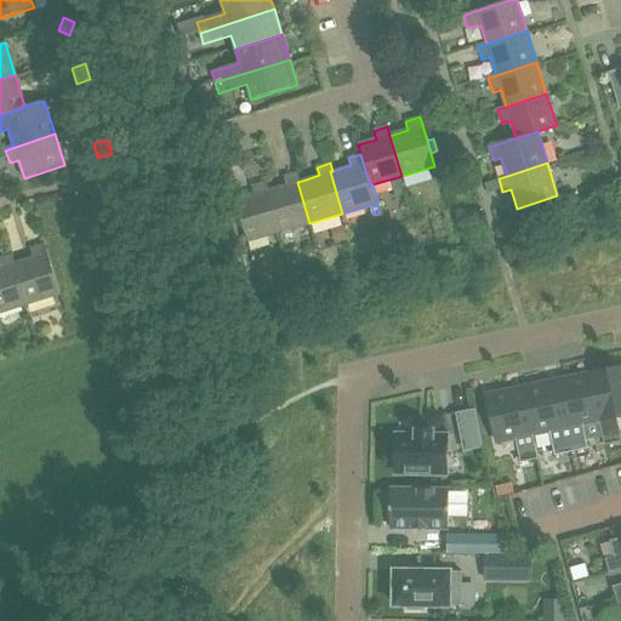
[(226,166),(216,169),(222,191),(232,187),(238,186),(232,164),(226,166)]
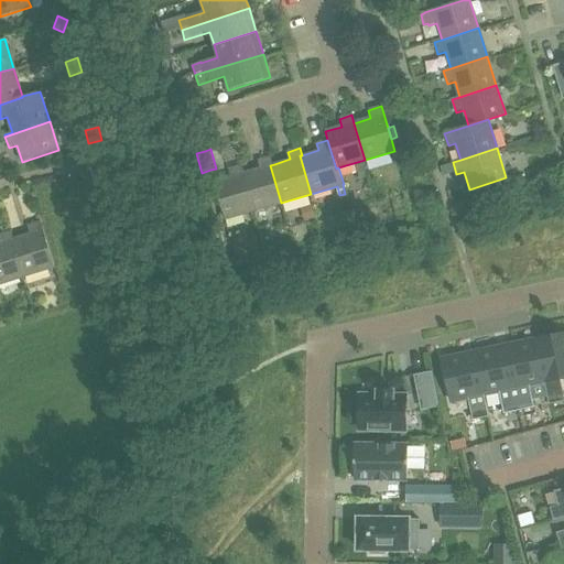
[(240,174),(252,212),(281,203),(270,165),(274,164),(271,156),(258,161),(260,169),(245,173),(240,174)]
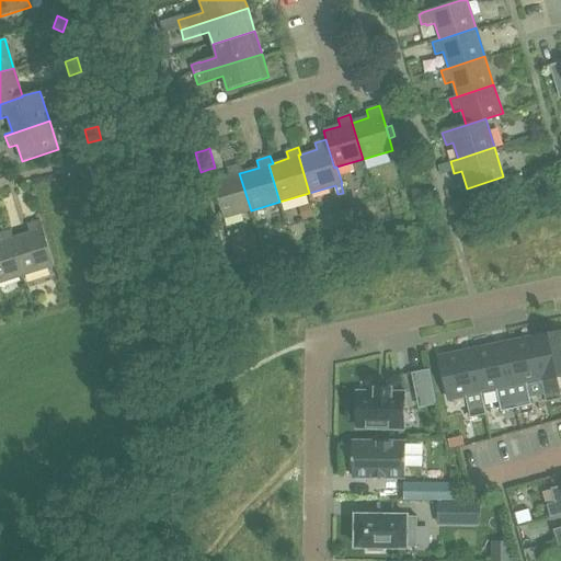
[(358,180),(366,178),(362,163),(355,165),(358,180)]
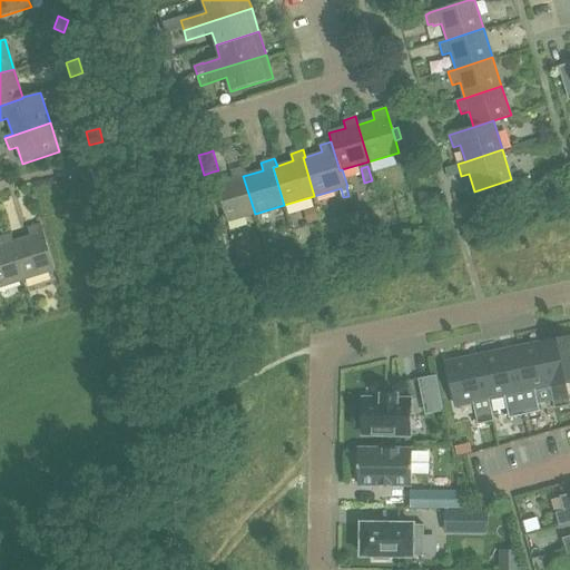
[(449,177),(458,175),(455,166),(445,169),(449,177)]
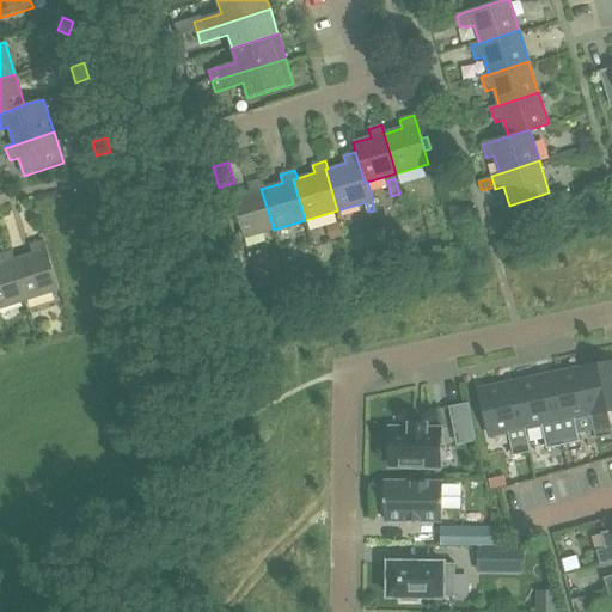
[(245,239),(274,230),(261,189),(265,188),(263,179),(250,184),(252,191),(232,199),(243,232),(240,233),(242,239),(244,238),(245,239)]
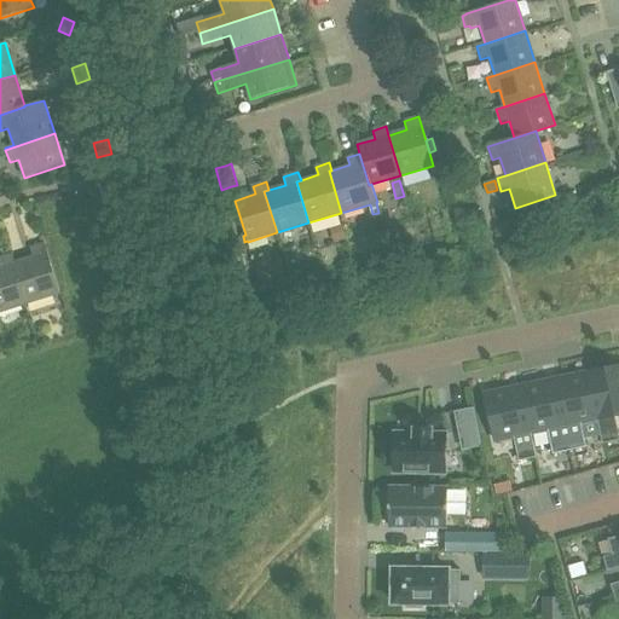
[(218,214),(223,230),(232,226),(227,210),(218,214)]
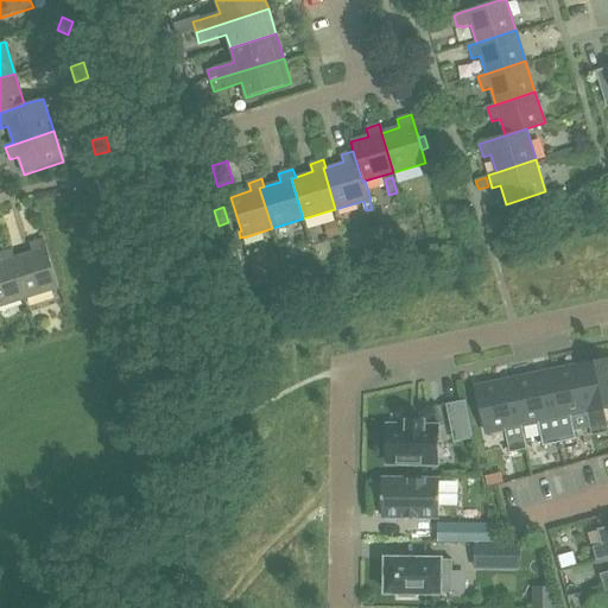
[(325,223),(330,238),(342,234),(337,220),(325,223)]
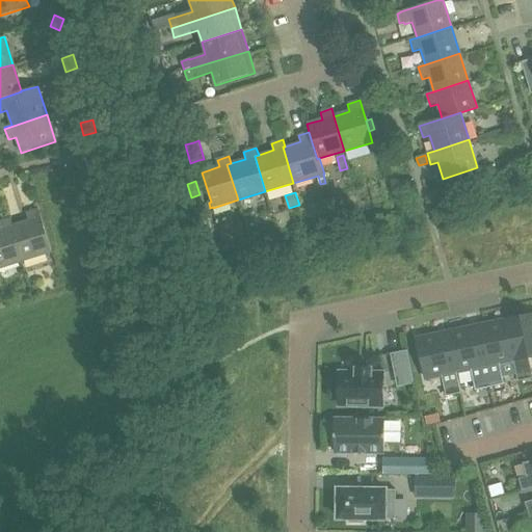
[(12,227),(23,262),(52,253),(38,210),(25,214),(27,221),(12,227)]
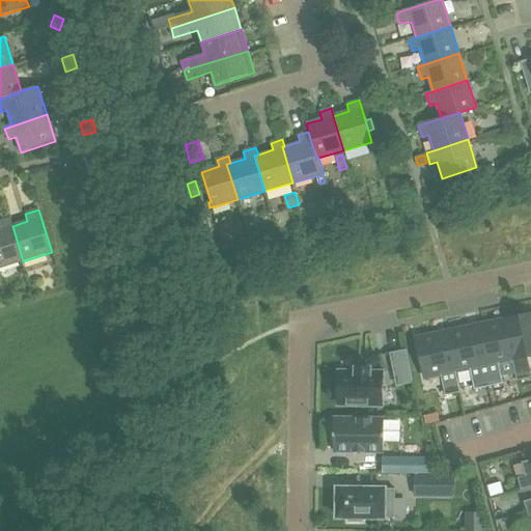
[(0,268),(23,261),(12,226),(10,219),(0,222),(0,268)]
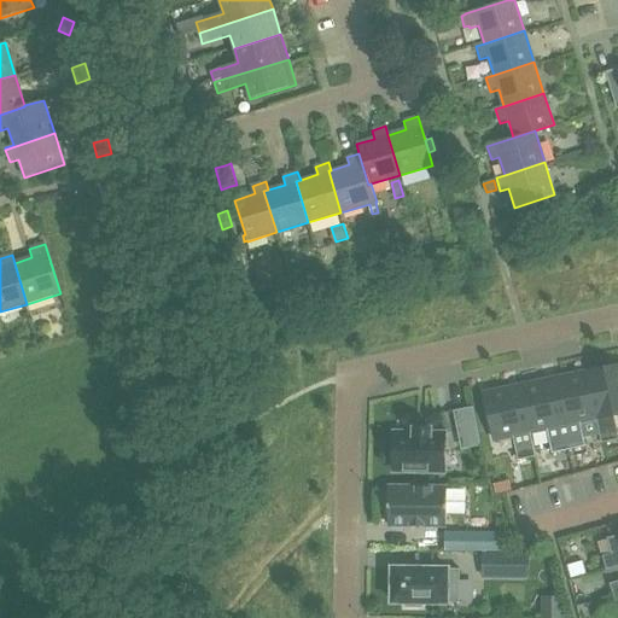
[(319,270),(305,275),(307,278),(312,291),(324,286),(320,274),(319,270)]
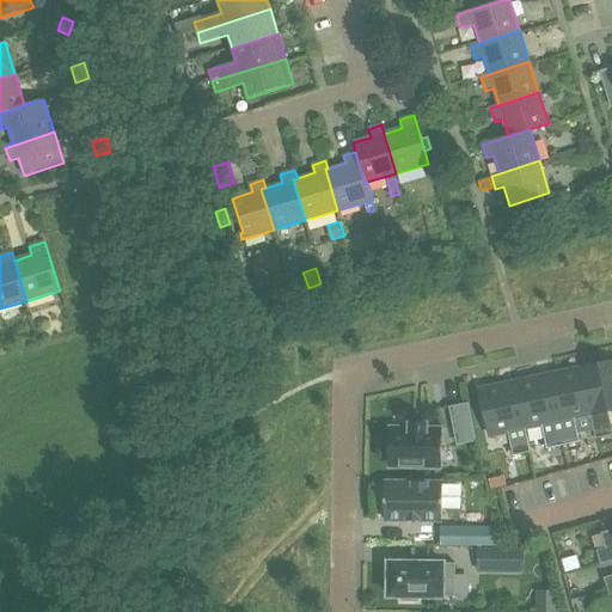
[(582,368),(592,415),(598,439),(611,435),(611,428),(611,421),(609,411),(611,410),(611,362),(594,366),(592,366),(583,368),(582,368)]
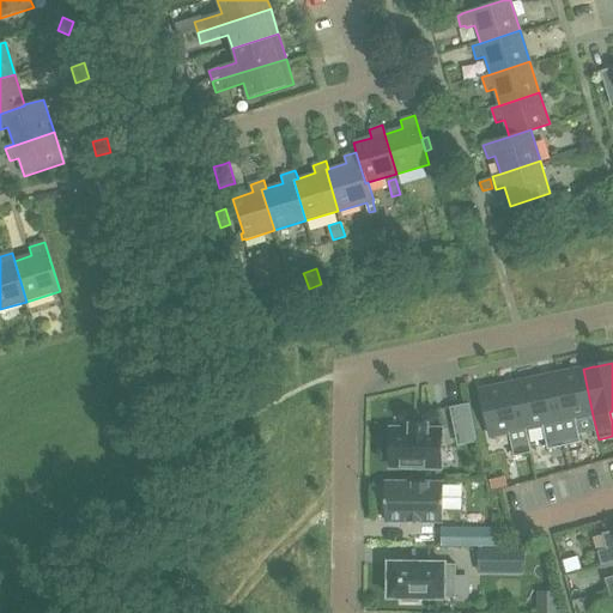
[(550,378),(564,447),(581,443),(578,429),(576,419),(581,418),(593,416),(583,369),(558,375),(550,376),(550,378)]
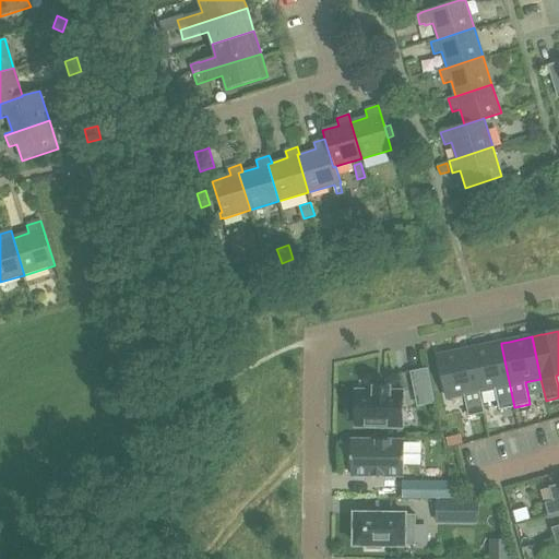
[(499,411),(514,407),(501,345),(501,343),(492,345),(470,349),(478,391),(488,390),(495,389),(497,397),(499,411)]
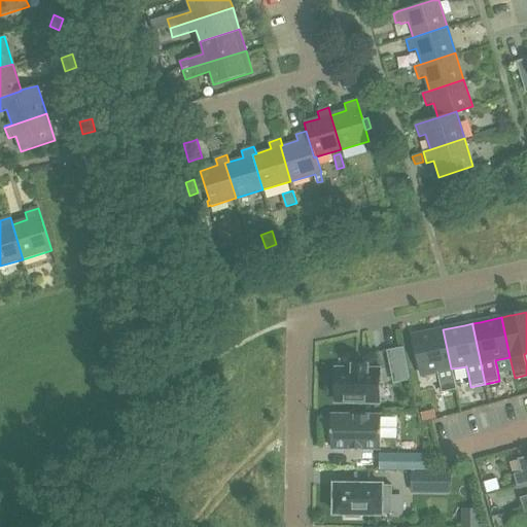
[(456,390),(451,369),(443,329),(442,329),(435,331),(414,336),(418,357),(422,376),(425,375),(437,372),(442,393),(456,390)]
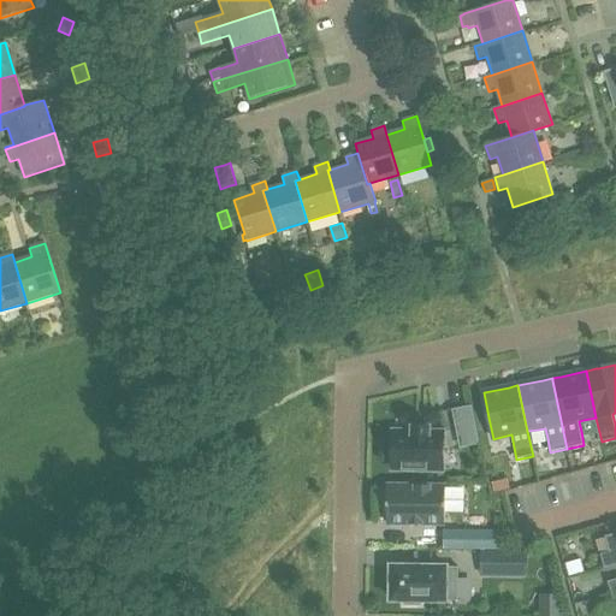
[(475,432),(478,445),(479,444),(472,406),(452,410),(457,436),(475,432)]
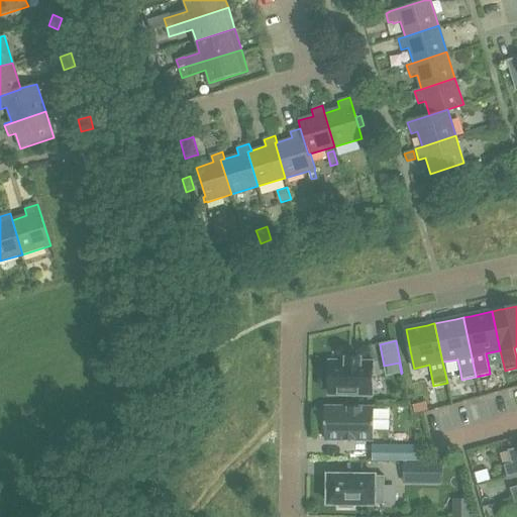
[(372,395),(373,363),(360,363),(360,358),(346,358),(346,363),(330,363),(329,395),(372,395)]
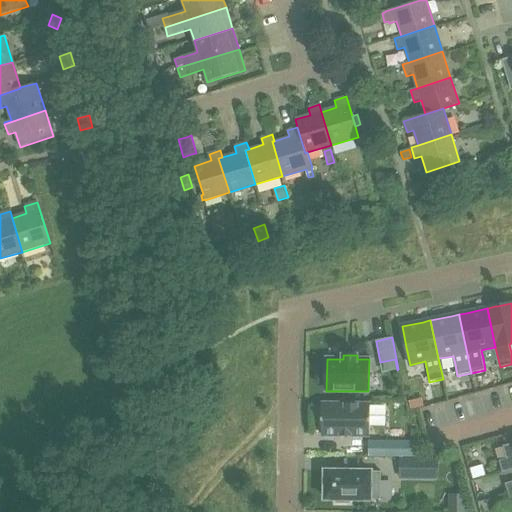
[(322,403),(322,435),(370,436),(370,404),(322,403)]
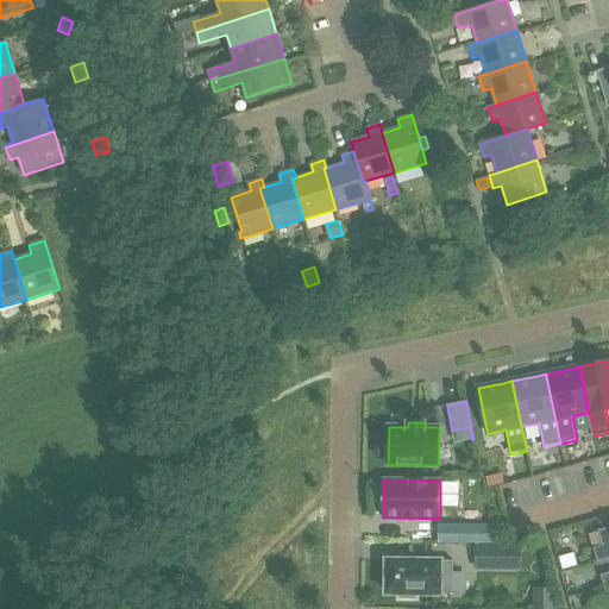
[(477,525),(439,525),(439,542),(477,542),(477,525)]
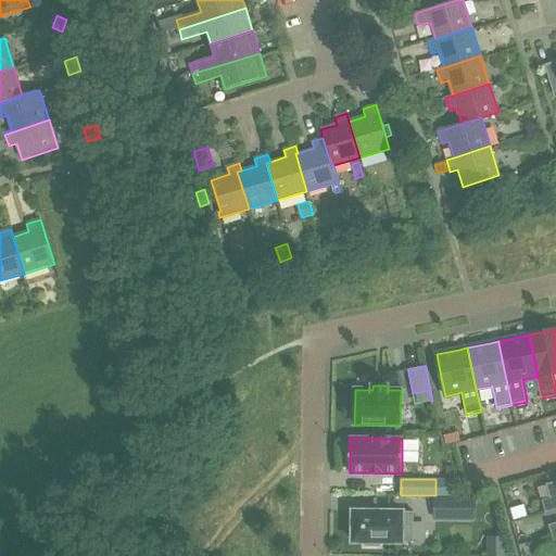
[(555,509),(555,496),(542,501),(545,513),(555,509)]
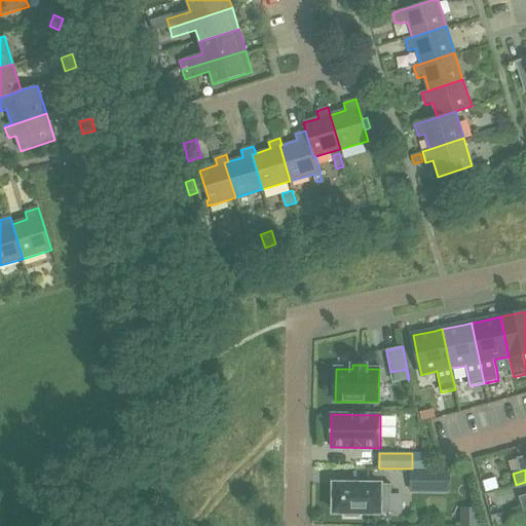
[(449,473),(411,472),(411,491),(440,491),(440,478),(449,478),(449,473)]
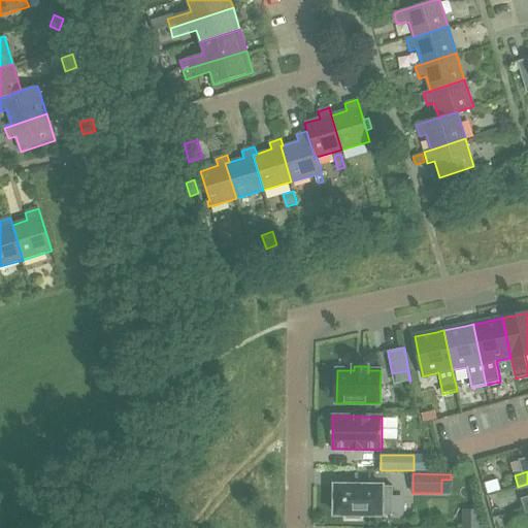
[(485,484),(488,494),(501,490),(498,480),(485,484)]
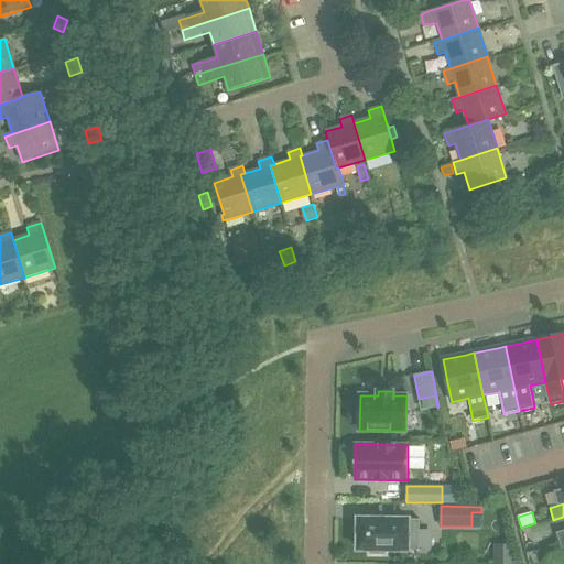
[(420,550),(420,520),(358,519),(358,550),(370,550),(370,554),(386,554),(386,550),(420,550)]
